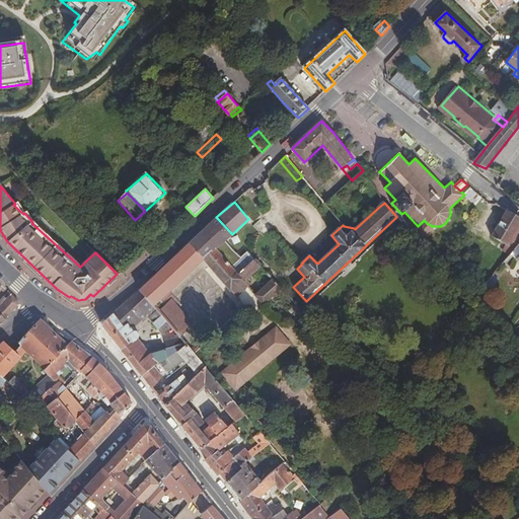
[(512,250),(518,241),(518,217),(507,209),(491,235),(506,244),(505,246),(512,250)]
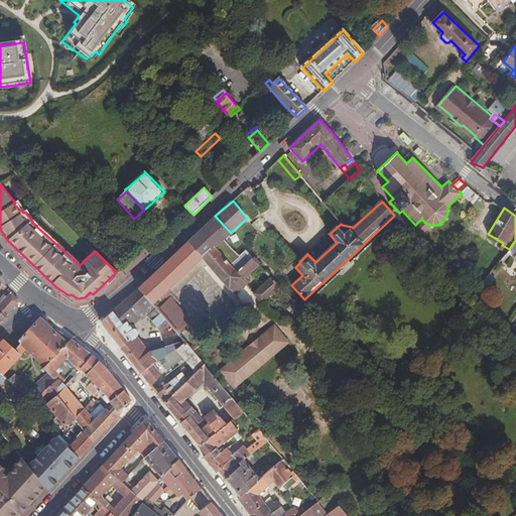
[(400,220),(408,229),(419,239),(433,225),(431,225),(429,225),(428,224),(426,223),(424,222),(423,221),(421,219),(415,225),(402,211),(399,213),(395,209),(392,213),(394,216),(397,219),(398,221),(400,220)]
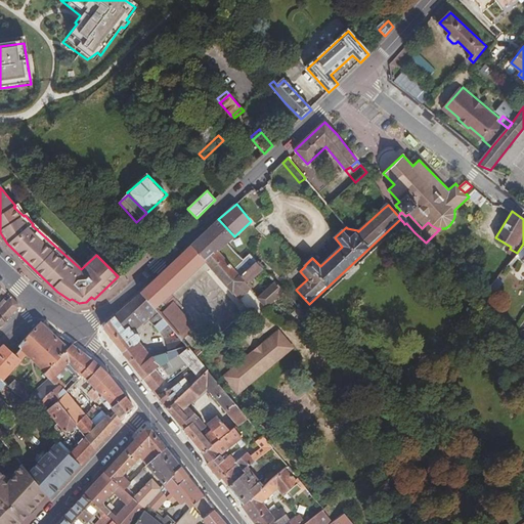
[(204,261),(210,267),(237,299),(249,289),(252,286),(249,282),(264,268),(251,254),(244,260),(227,243),(234,236),(219,220),(192,245),(205,260),(204,261)]
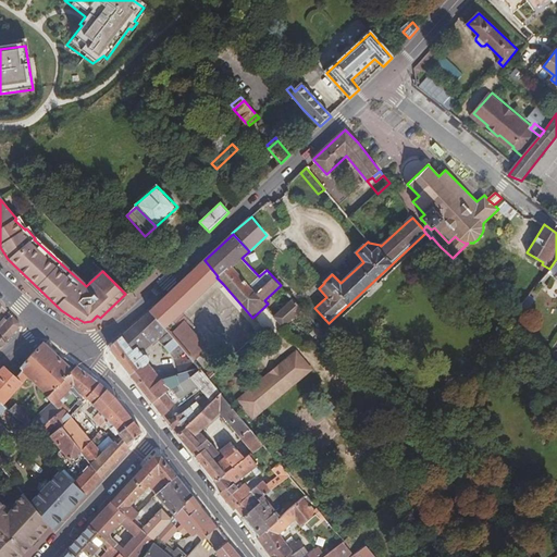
[(553,275),(556,270),(556,259),(549,269),(547,271),(553,275)]
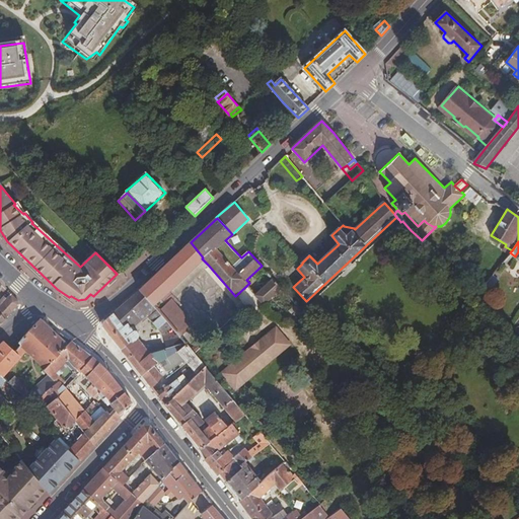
[(153,306),(202,258),(203,257),(191,242),(140,290),(153,306)]
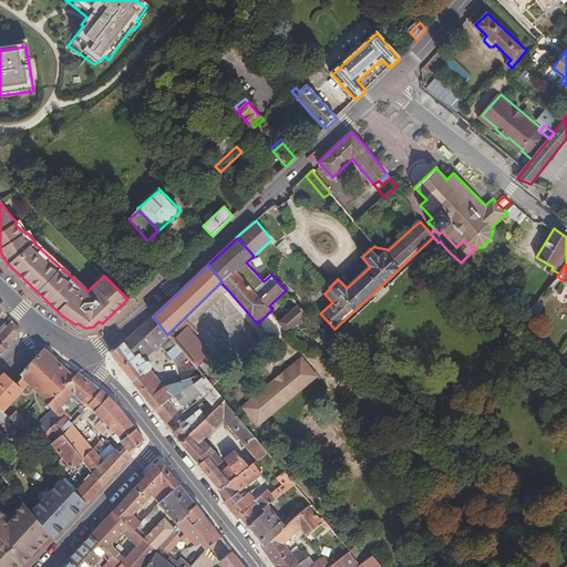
[(557,276),(550,285),(556,289),(563,280),(557,276)]
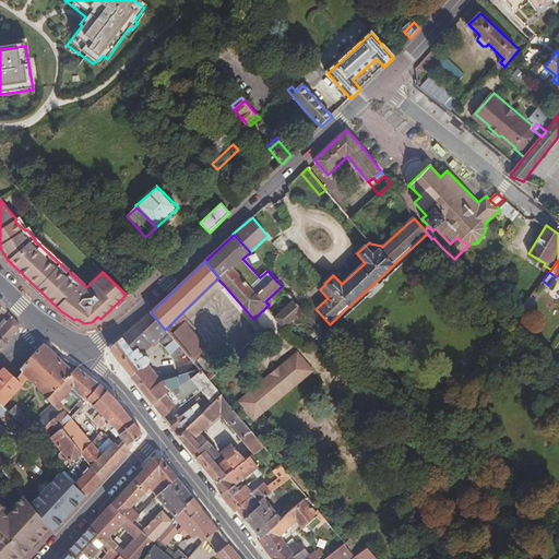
[(171,336),(185,323),(224,285),(217,278),(165,330),(171,336)]
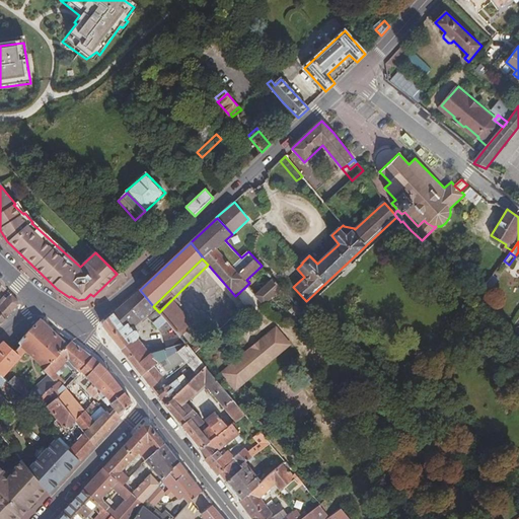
[(492,275),(476,294),(480,298),(497,280),(492,275)]
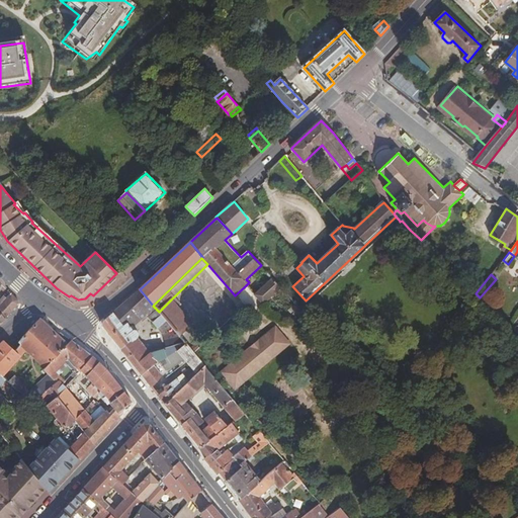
[(281,287),(272,277),(254,294),(262,304),(281,287)]
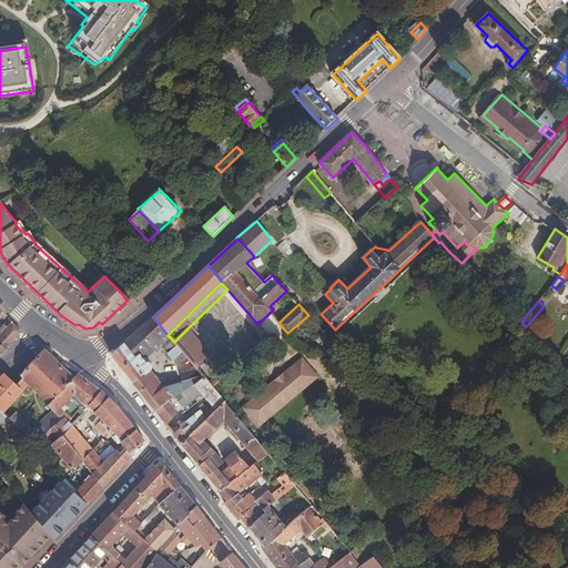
[(182,372),(192,364),(174,342),(168,335),(153,317),(113,352),(113,356),(127,374),(140,391),(153,381),(155,381),(158,378),(152,371),(152,366),(145,357),(161,345),(182,372)]
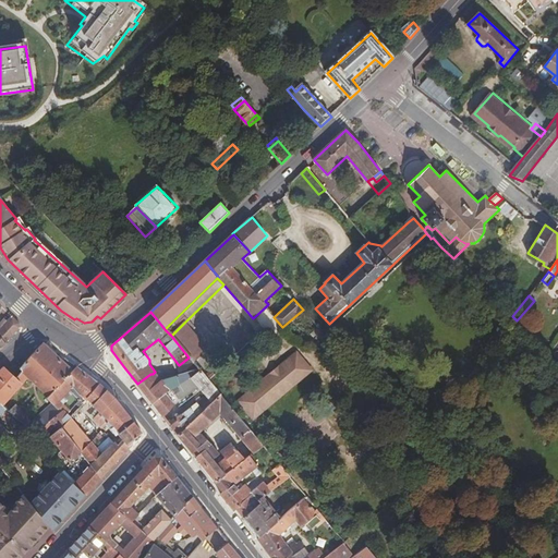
[(12,316),(8,322),(0,329),(0,337),(7,344),(20,329),(20,324),(12,316)]
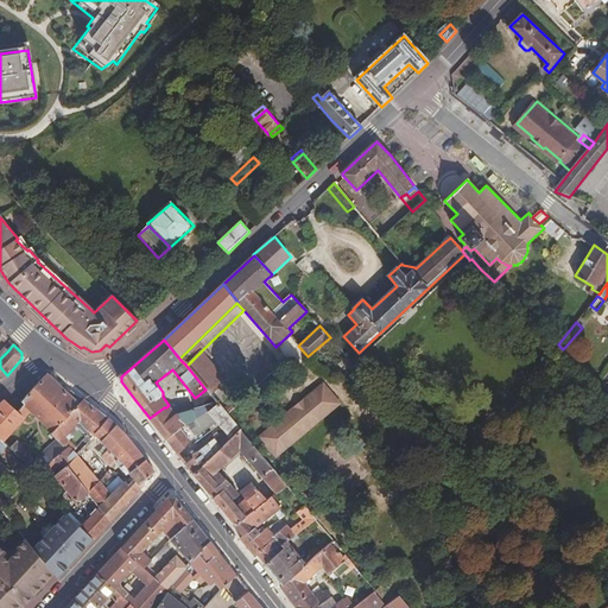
[(226,384),(201,352),(187,366),(206,390),(211,396),(226,384)]
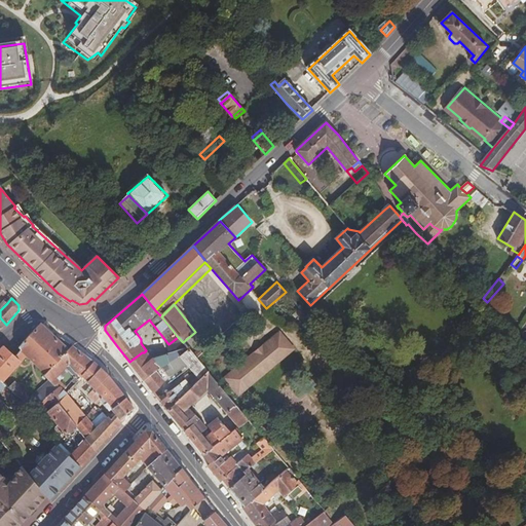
[(4,344),(0,348),(0,379),(2,381),(26,354),(44,375),(72,346),(62,338),(59,341),(50,333),(40,323),(24,340),(14,335),(3,342),(4,344)]
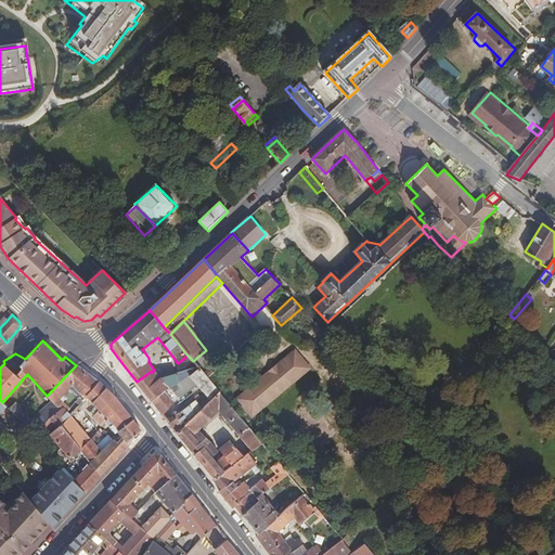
[(306,371),(294,357),(256,391),(268,404),(306,371)]
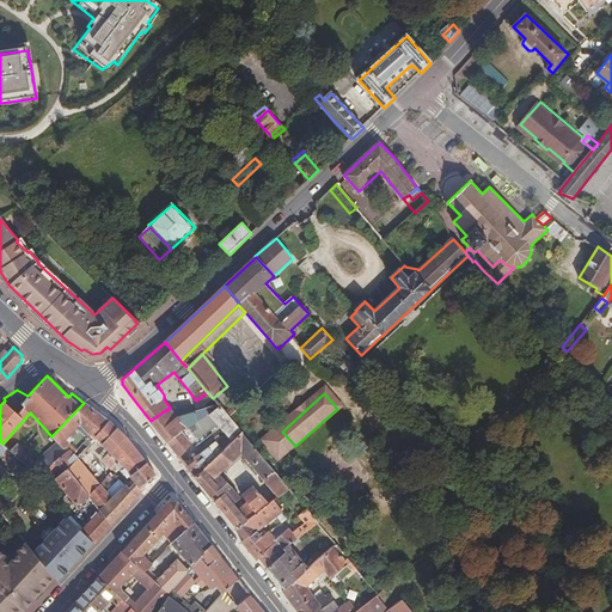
[(67,469),(78,457),(74,454),(77,451),(65,440),(77,428),(91,441),(96,438),(109,422),(97,412),(84,403),(51,436),(50,438),(53,440),(67,452),(46,470),(50,476),(59,469),(63,473),(68,470),(67,469)]
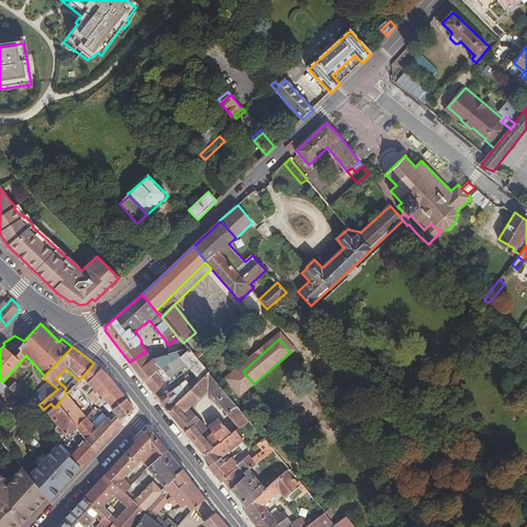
[(151,347),(146,351),(152,360),(153,358),(157,357),(151,347)]
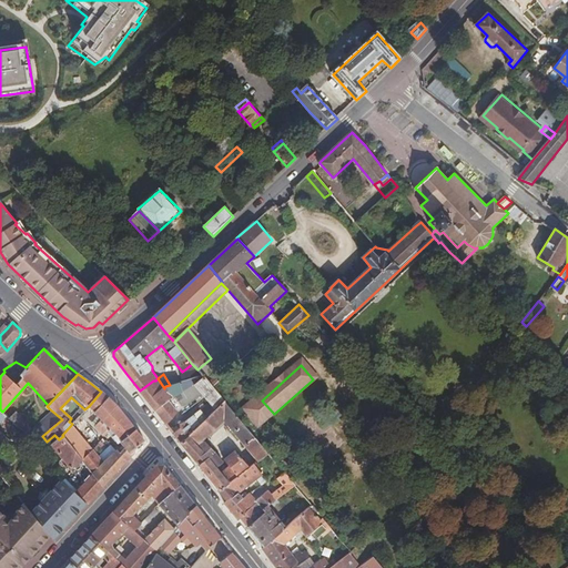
[(165,423),(199,389),(206,398),(210,403),(204,407),(201,411),(208,418),(224,402),(223,401),(202,375),(170,385),(165,386),(164,388),(158,378),(155,381),(153,381),(140,391),(165,423)]
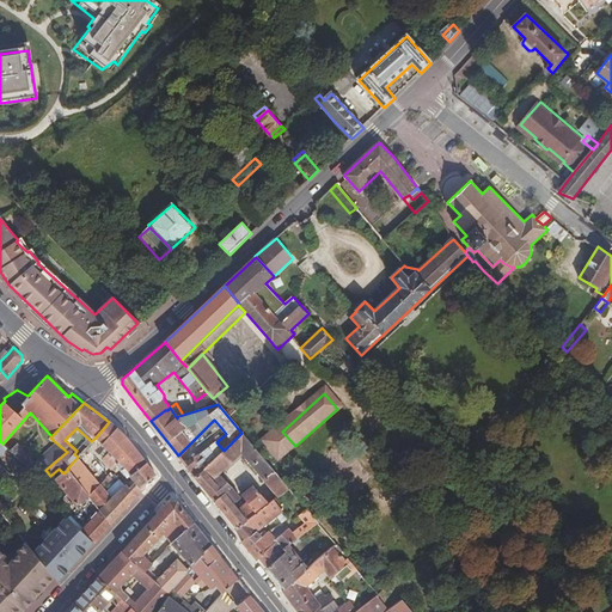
[(124,457),(135,448),(127,438),(121,432),(109,422),(96,438),(110,452),(103,458),(114,469),(117,465),(118,467),(128,461),(124,457)]
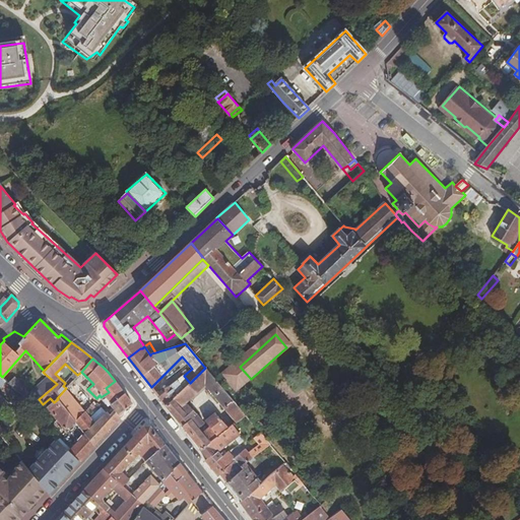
[(228,429),(228,428),(215,413),(206,421),(210,427),(202,433),(198,429),(204,423),(186,403),(190,399),(192,402),(198,396),(196,394),(205,386),(236,423),(246,415),(205,368),(190,383),(167,405),(183,426),(200,448),(228,429)]
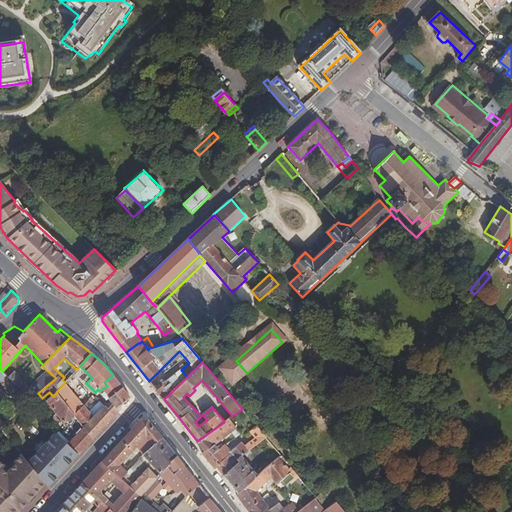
[(13,371),(7,377),(31,399),(38,393),(56,378),(44,368),(41,371),(43,374),(28,389),(21,381),(22,380),(13,371)]
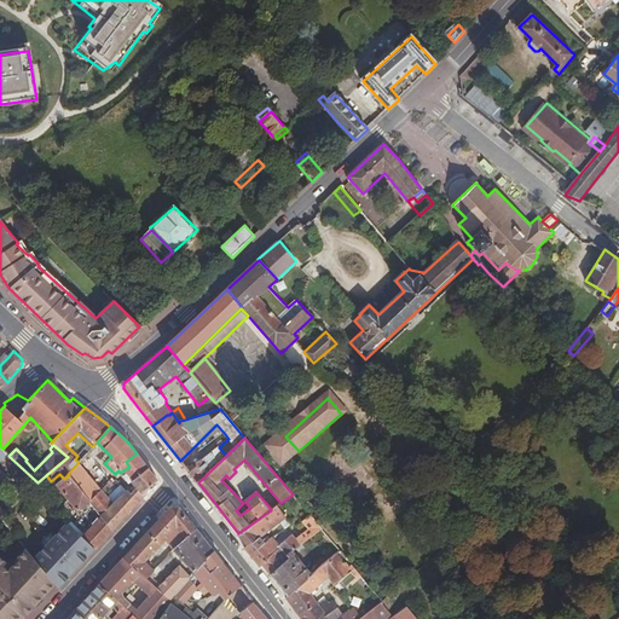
[(198,482),(226,456),(219,447),(203,458),(196,462),(196,466),(190,472),(194,478),(198,482)]
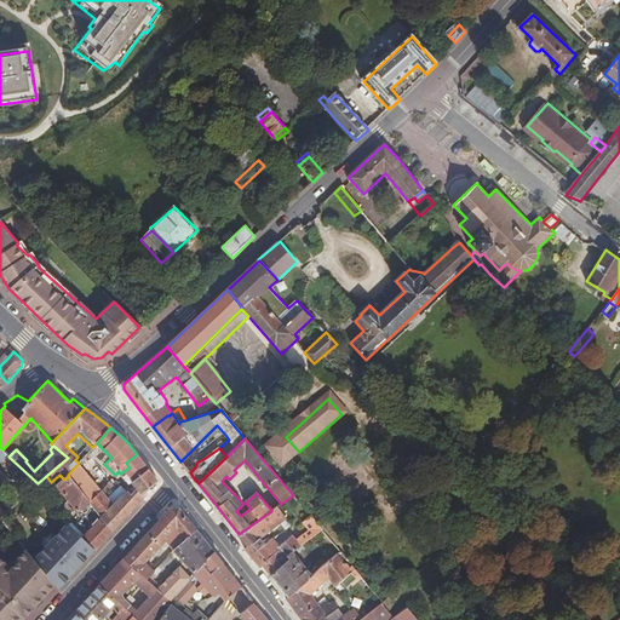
[(132,483),(148,469),(147,468),(137,454),(126,463),(130,468),(120,474),(122,476),(125,476),(131,483),(132,483)]
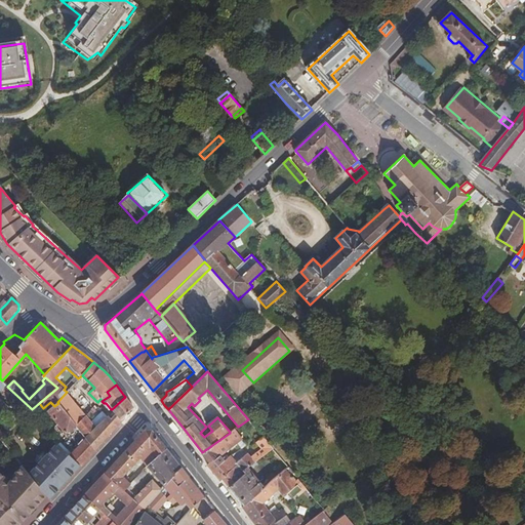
[(71,393),(68,390),(67,392),(57,402),(58,403),(77,425),(86,415),(85,415),(81,409),(79,410),(68,396),(71,393)]
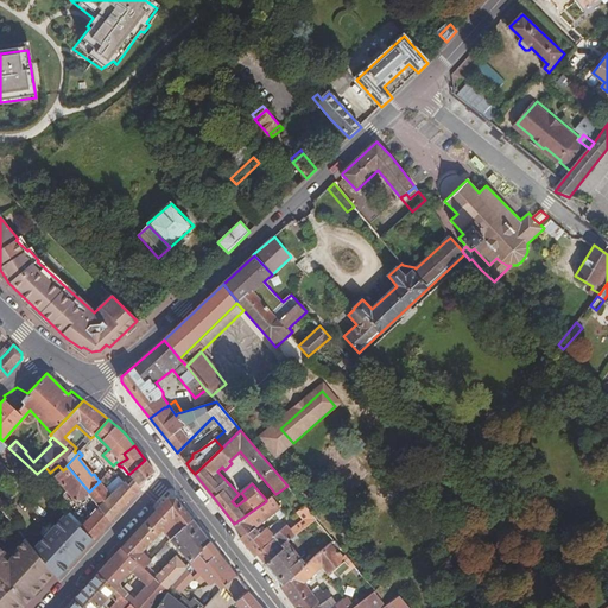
[(139,483),(143,487),(145,485),(144,482),(156,473),(145,460),(130,474),(131,475),(139,483)]
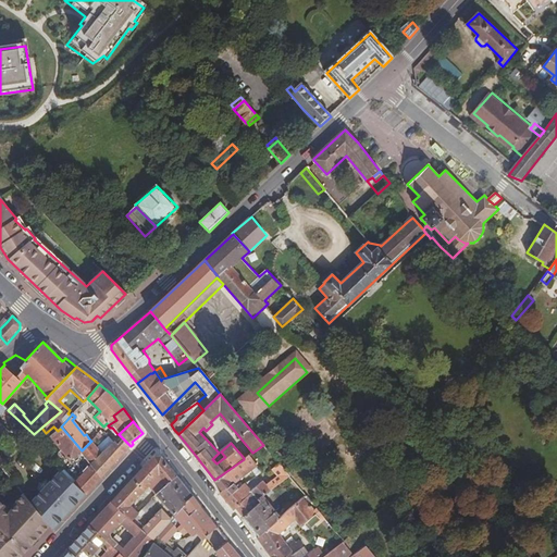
[(82,450),(62,428),(58,431),(50,436),(74,466),(85,456),(82,450)]
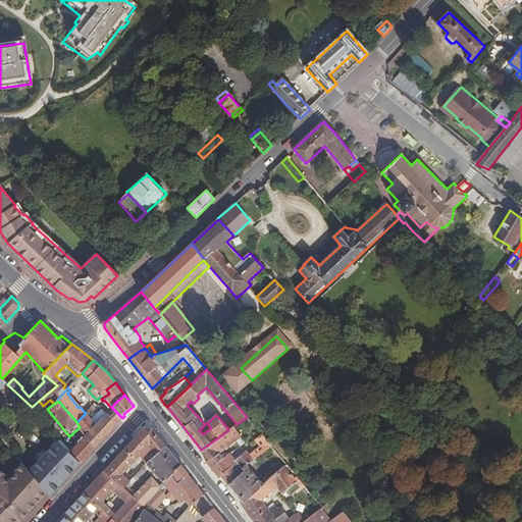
[(112,408),(106,415),(107,417),(110,415),(114,419),(119,415),(112,408)]
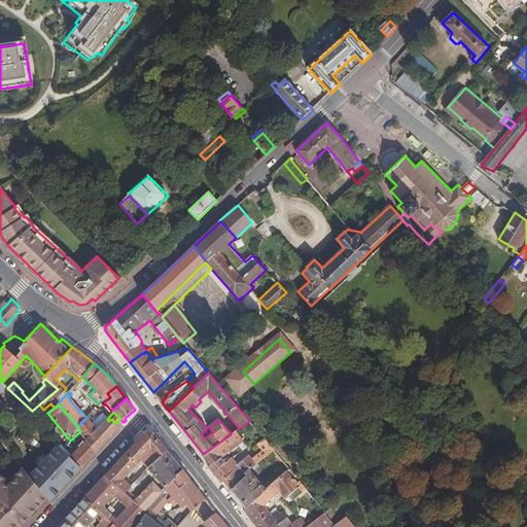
[(91,413),(86,417),(77,426),(80,431),(86,440),(97,430),(89,420),(94,416),(91,413)]
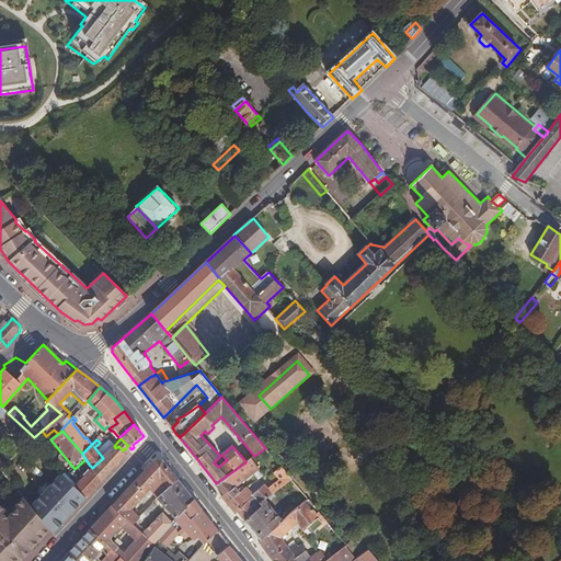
[(103,458),(112,469),(128,453),(132,449),(128,446),(123,450),(118,446),(115,448),(114,446),(103,458)]
